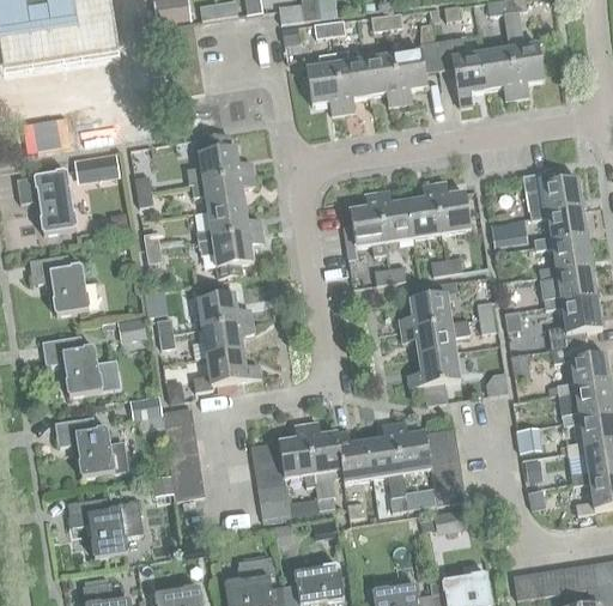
[(0,0),(0,53),(4,73),(121,55),(111,0),(0,0)]
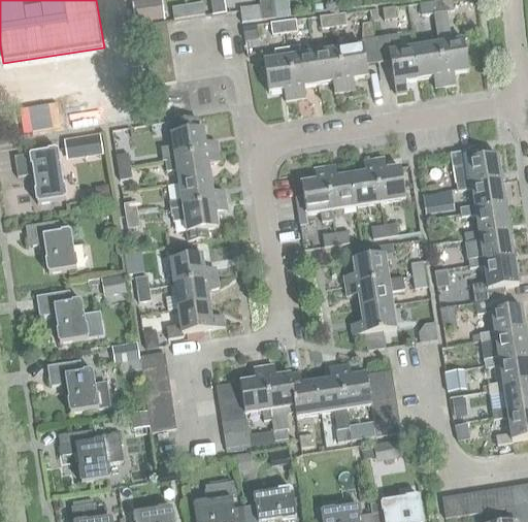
[(165,15),(162,0),(133,0),(136,20),(165,15)]
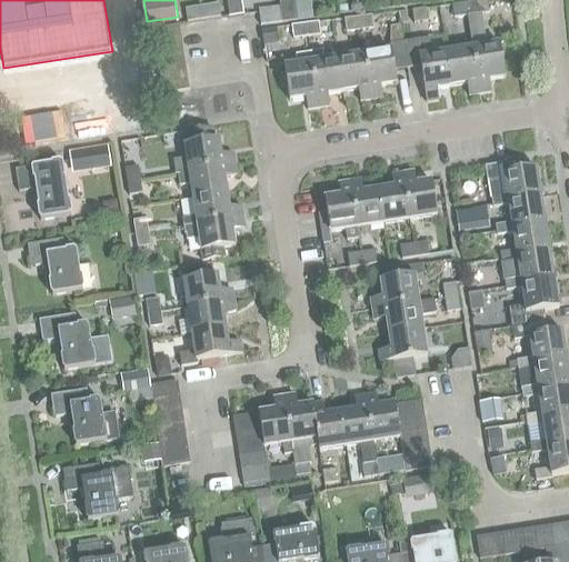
[(245,10),(242,0),(229,0),(231,12),(245,10)]
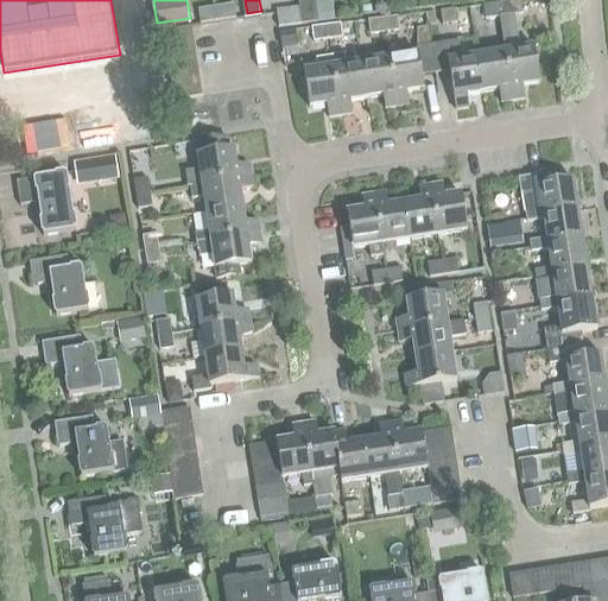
[(278,21),(318,17),(316,0),(276,0),(278,21)]
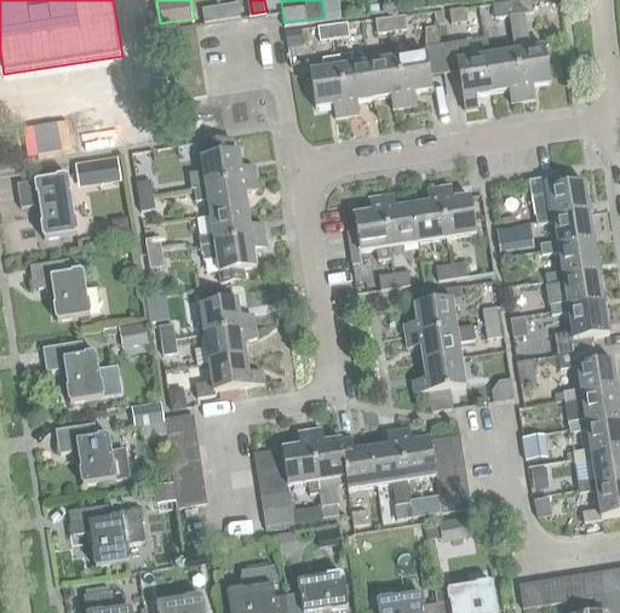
[(322,0),(325,17),(342,16),(340,0),(322,0)]
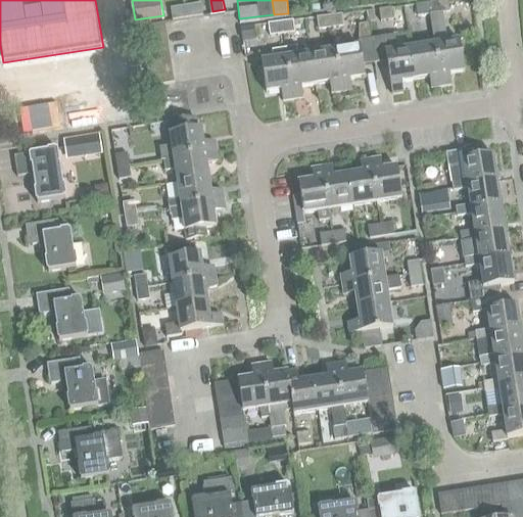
[(428,11),(426,0),(421,0),(415,1),(416,12),(428,11)]
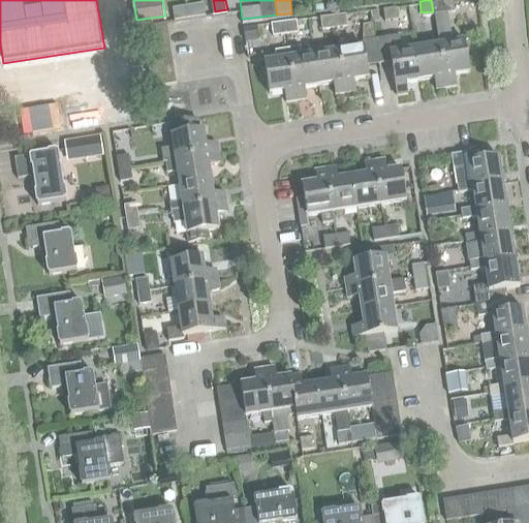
[(438,40),(438,41),(444,84),(455,82),(453,70),(468,68),(463,37),(452,38),(447,14),(444,14),(443,9),(454,7),(453,0),(431,0),(433,11),(438,40)]
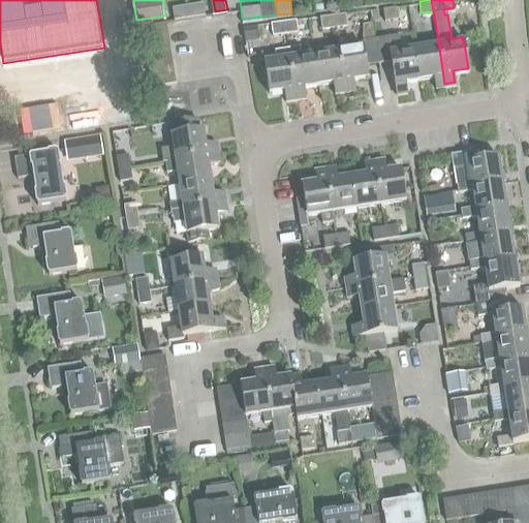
[(397,16),(395,3),(371,7),(372,19),(397,16)]
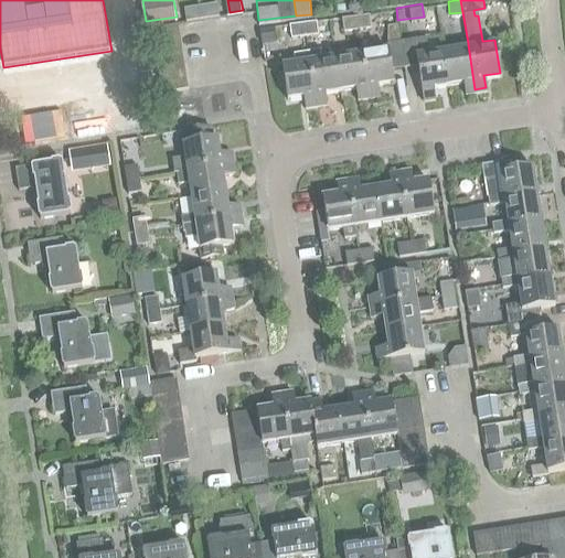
[(368,11),(355,12),(358,25),(370,24),(368,11)]
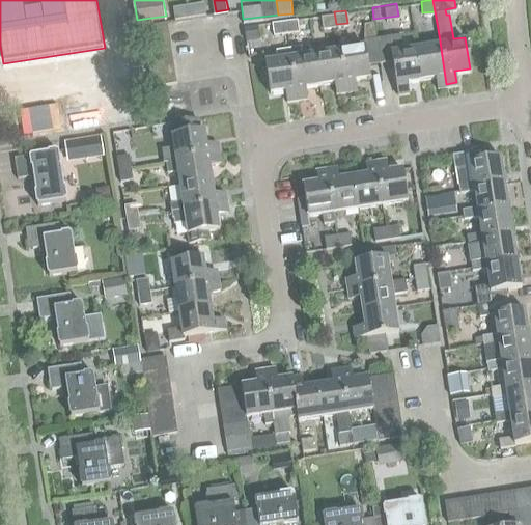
[(323,26),(336,24),(334,11),(322,14),(323,26)]
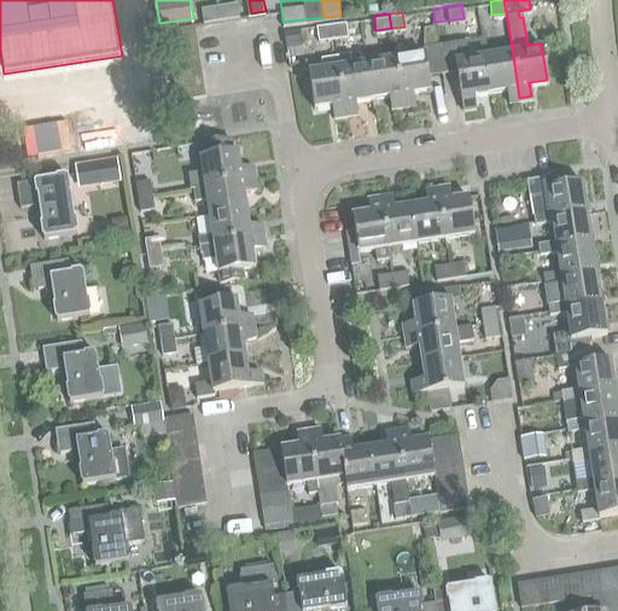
[(345,19),(331,22),(333,36),(347,34),(345,19)]
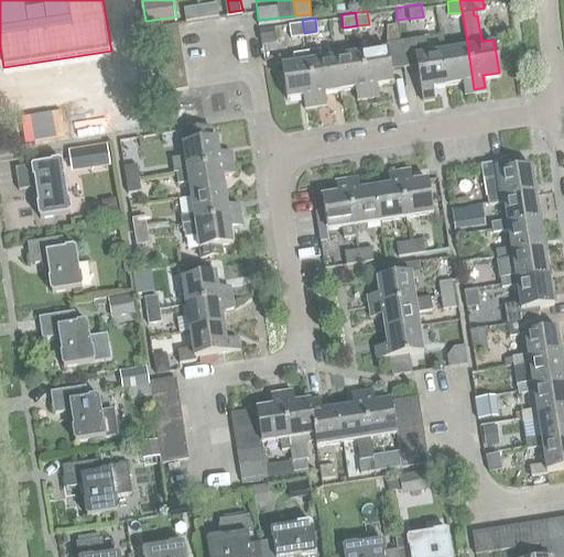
[(151,24),(152,36),(179,33),(177,20),(151,24)]
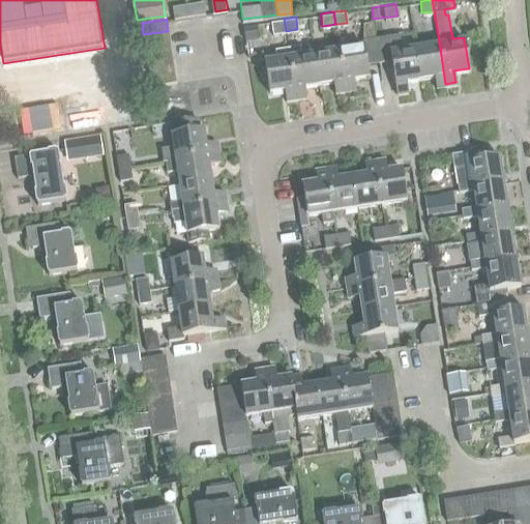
[(286,31),(284,19),(271,20),(272,32),(286,31)]
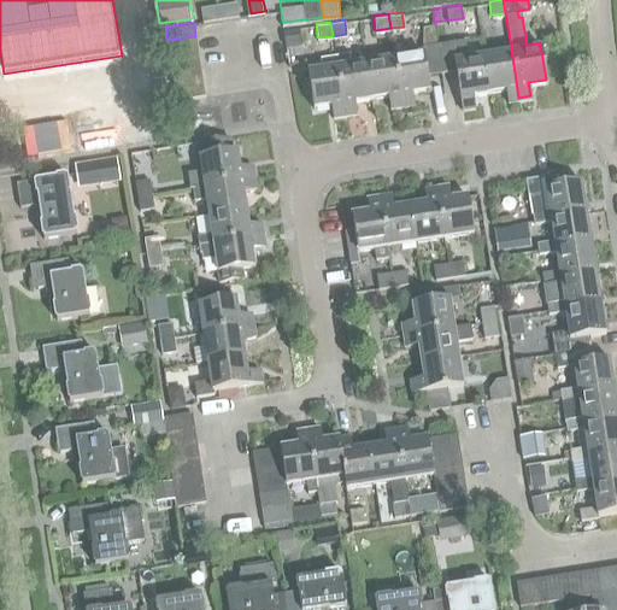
[(299,25),(283,28),(286,42),(300,40),(299,25)]
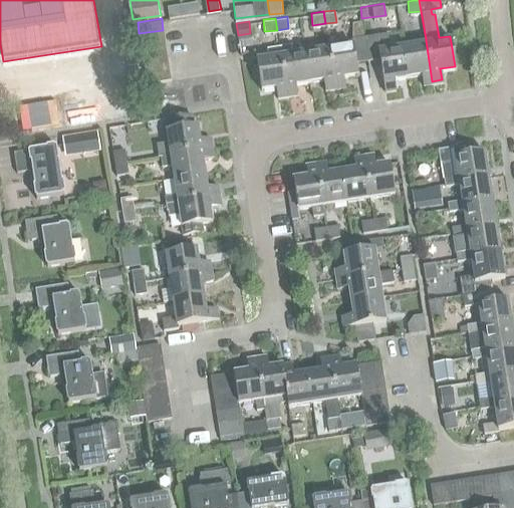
[(163,30),(139,33),(141,46),(165,42),(163,30)]
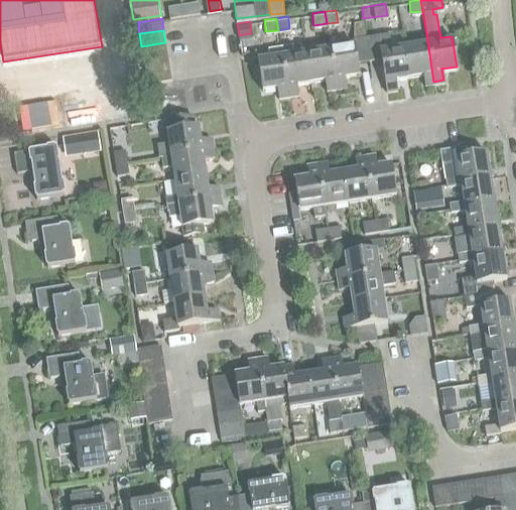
[(365,35),(369,59),(380,57),(385,89),(397,88),(395,77),(408,75),(404,43),(391,45),(388,31),(365,35)]
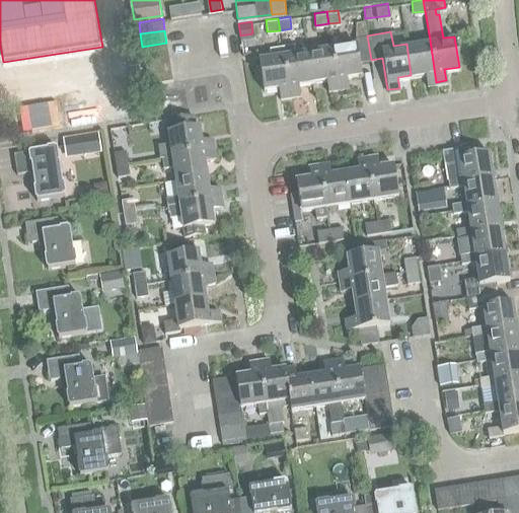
[(360,61),(371,60),(367,35),(355,38),(356,43),(343,45),(341,32),(329,33),(331,47),(339,87),(348,86),(346,75),(362,73),(360,61)]
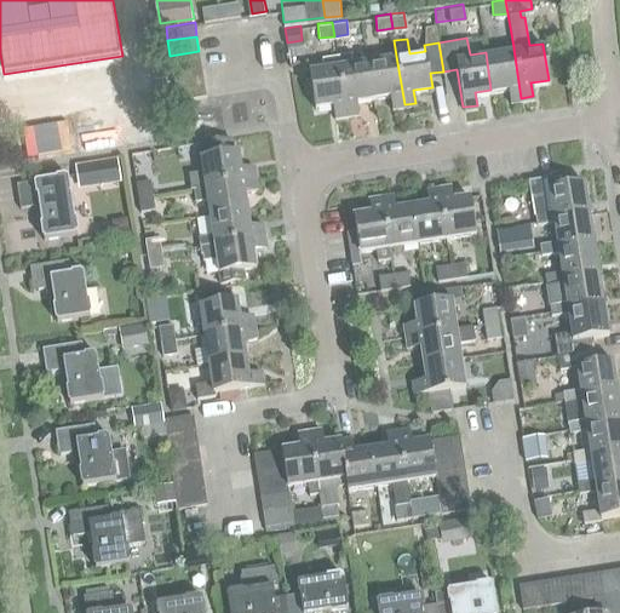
[(521,98),(514,49),(486,52),(491,90),(507,87),(509,99),(521,98)]
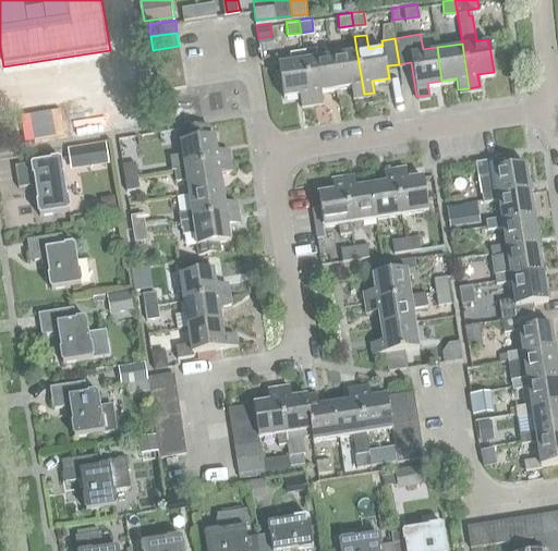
[(319,88),(336,86),(330,53),(318,56),(317,45),(303,47),(312,101),(322,100),(319,88)]
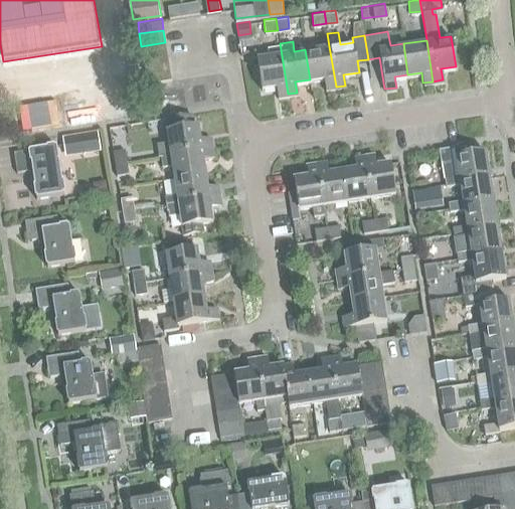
[(167,53),(165,42),(141,46),(143,57),(167,53)]
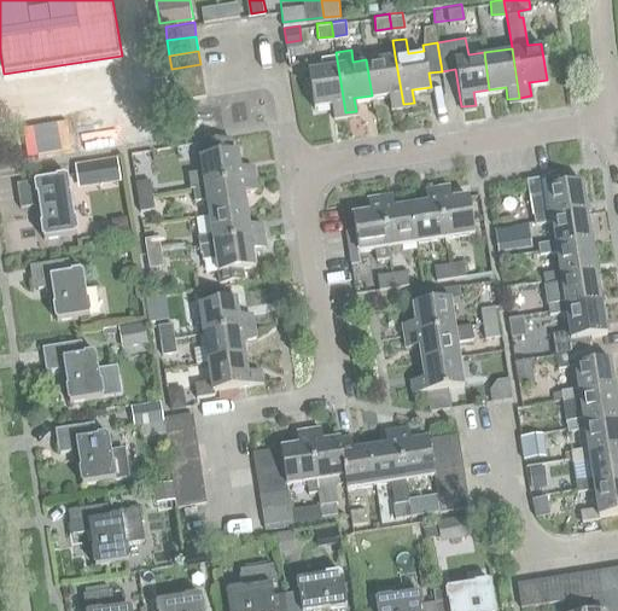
[(334,115),(345,112),(336,52),(321,54),(322,67),(308,69),(314,104),(332,102),(334,115)]
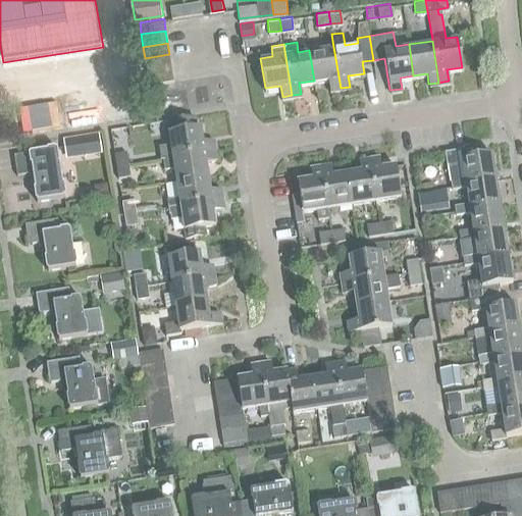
[(333,47),(309,50),(314,81),(328,79),(330,90),(341,88),(333,47)]
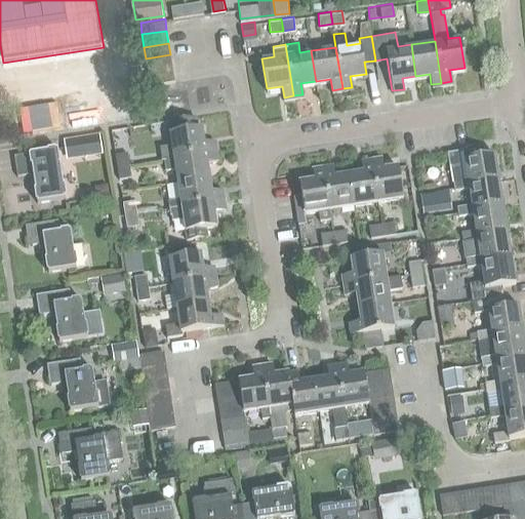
[(148,71),(172,68),(170,54),(146,58),(148,71)]
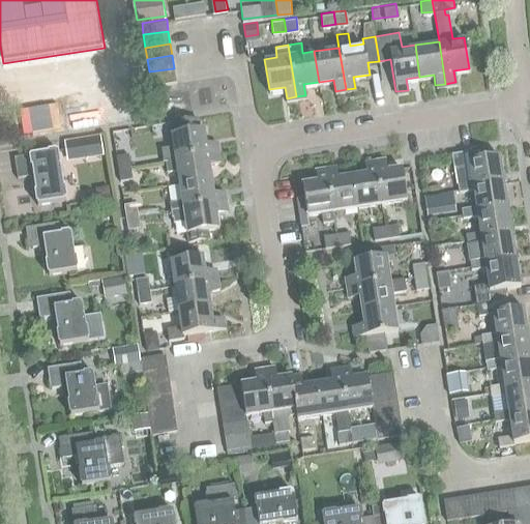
[(165,158),(218,150),(216,140),(205,142),(203,126),(199,127),(197,116),(171,119),(173,131),(171,132),(173,143),(160,145),(163,158),(165,158)]
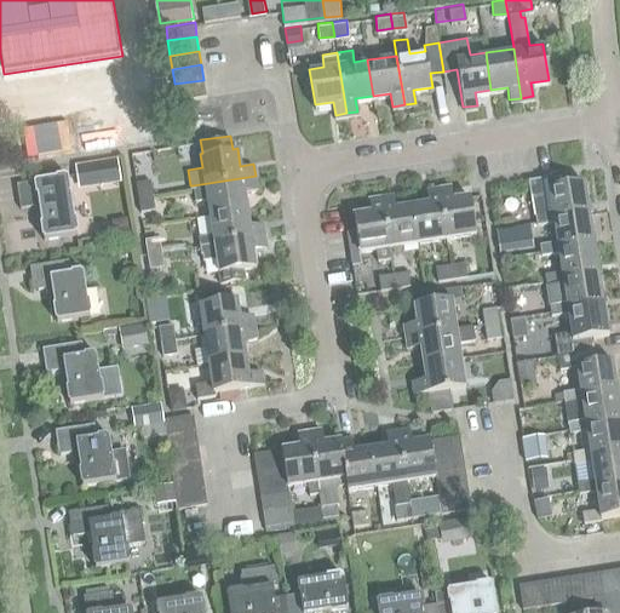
[(79,184),(121,177),(118,154),(75,160),(79,184)]
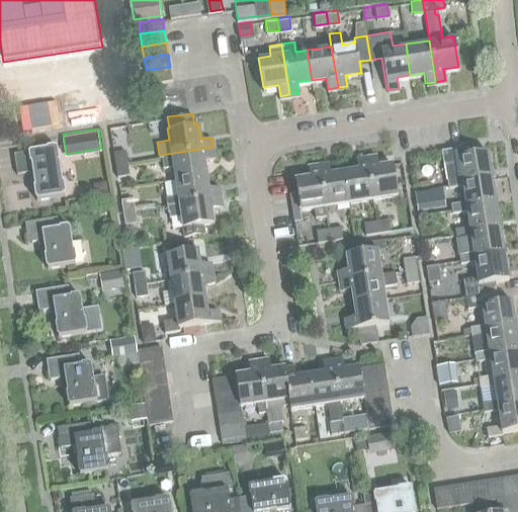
[(449,185),(462,183),(462,179),(492,175),(488,150),(476,152),(475,143),(440,148),(442,161),(445,161),(449,185)]
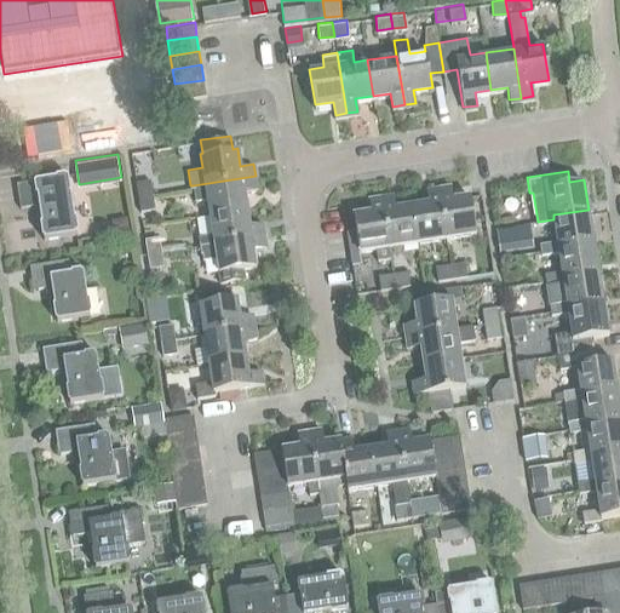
[(75,231),(65,172),(16,181),(19,205),(39,201),(44,236),(75,231)]
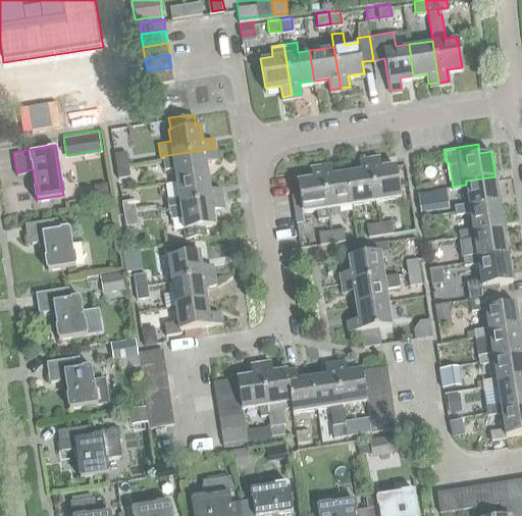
[(114,150),(116,163),(128,161),(125,148),(114,150)]
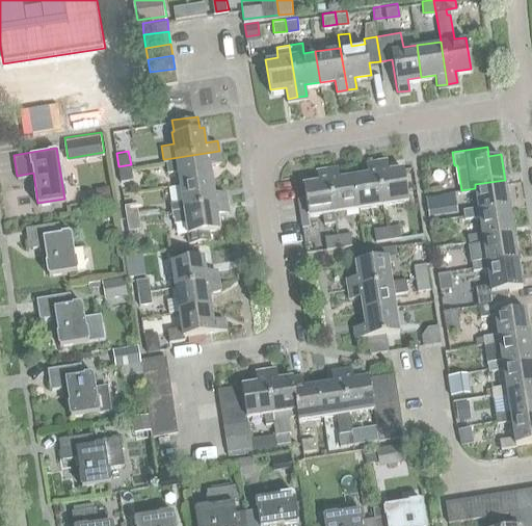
[(178,168),(180,182),(212,177),(209,162),(220,161),(219,151),(165,159),(167,171),(178,168)]
